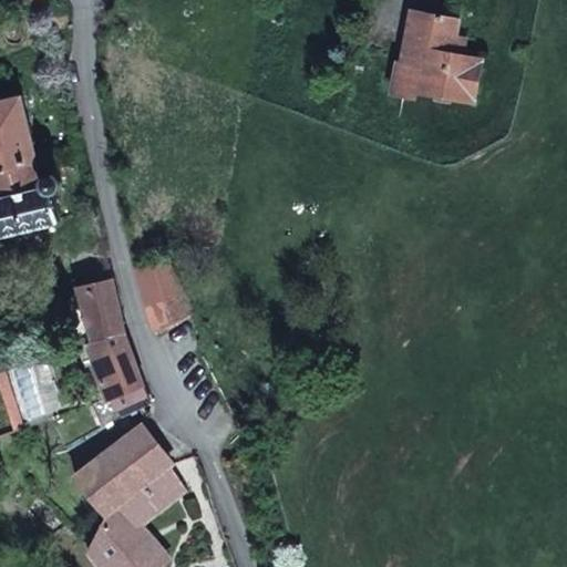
[(49,8),(47,0),(24,0),(27,9),(33,11),(49,8)]
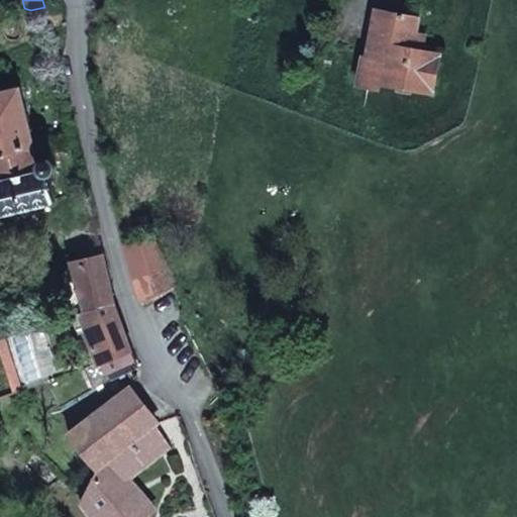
[(413,47),(419,16),(379,8),(369,56),(365,55),(357,83),(379,87),(380,82),(431,91),(439,52),(427,49),(413,47)]
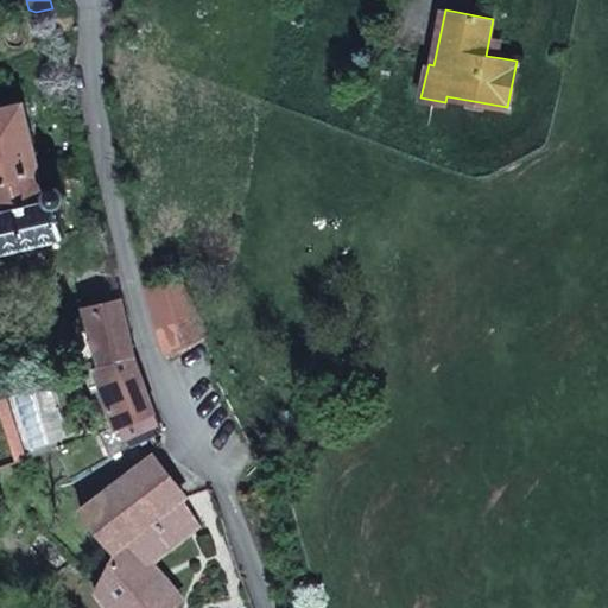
[(506,40),(489,38),(486,56),(502,58),(506,40)]
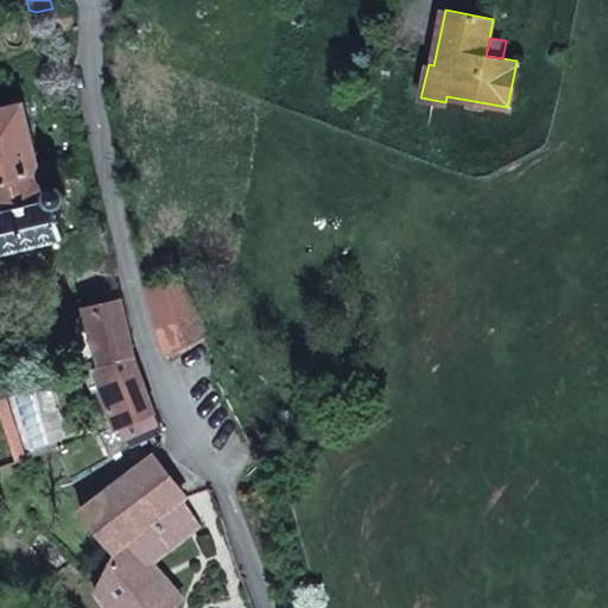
[(42,171),(25,100),(0,106),(0,179),(40,171),(42,171)]
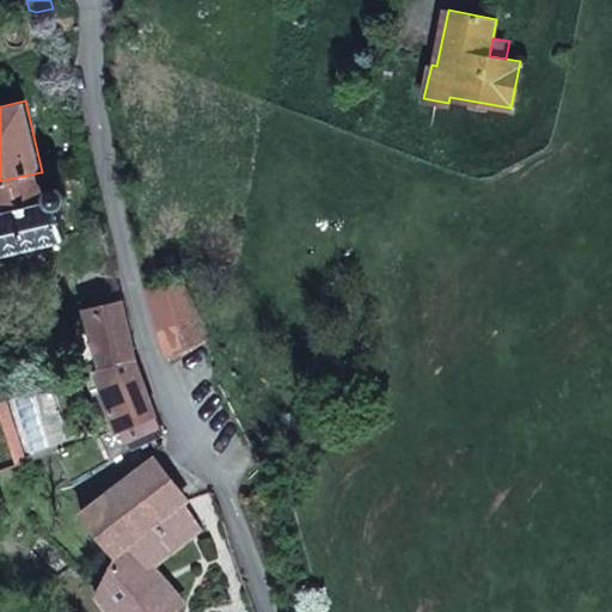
[(62,188),(60,188),(57,187),(55,187),(53,188),(51,189),(46,190),(41,172),(0,181),(0,250),(1,254),(66,238),(57,207),(59,207),(61,207),(63,206),(65,203),(67,201),(67,200),(67,196),(67,194),(66,191),(65,190),(62,188)]
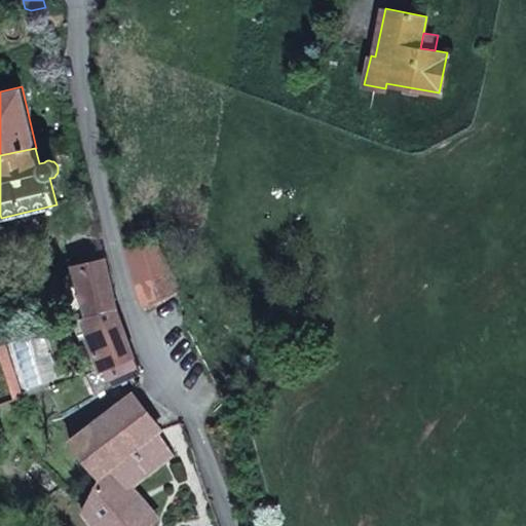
[(170,268),(156,242),(129,251),(140,285),(159,274),(162,272),(170,268)]
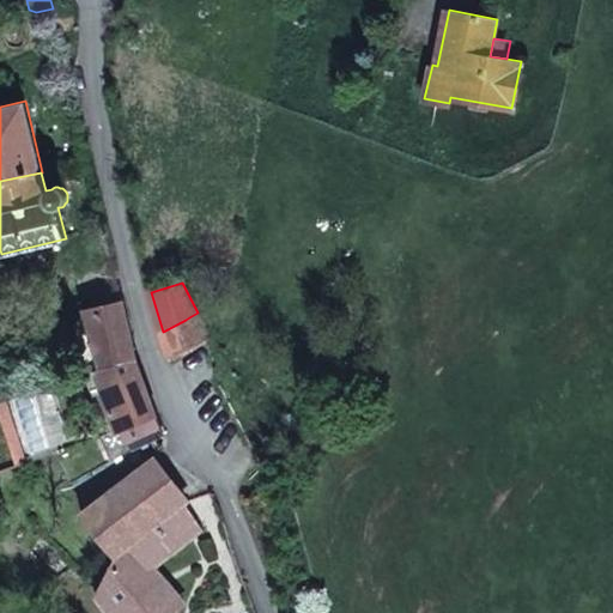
[(137,362),(122,301),(86,311),(89,316),(104,365),(105,369),(105,370),(137,362)]
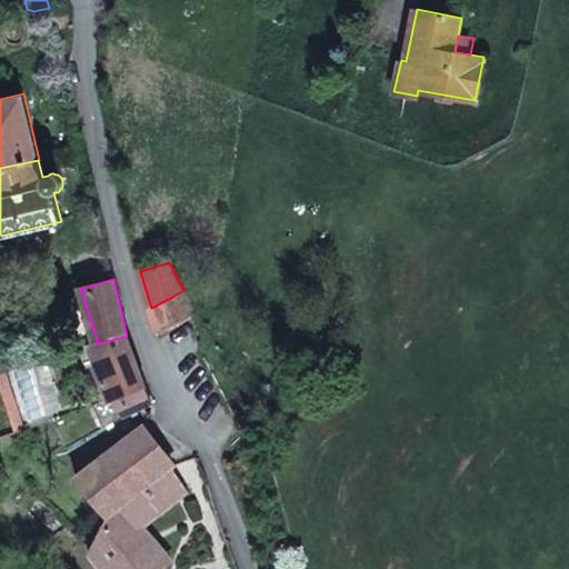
[(196,313),(183,290),(176,295),(172,297),(151,308),(158,332),(196,313)]
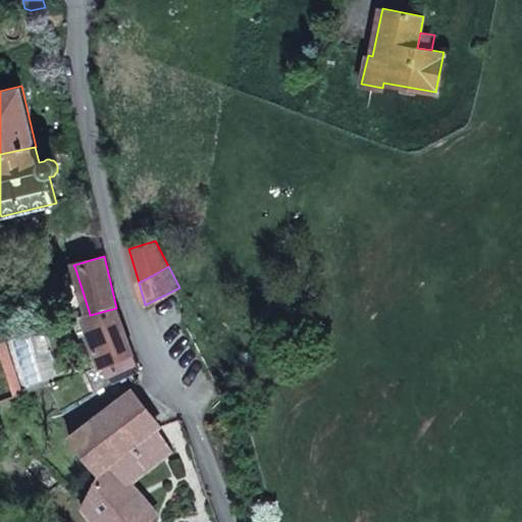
[(89,311),(75,269),(63,273),(81,313),(89,311)]
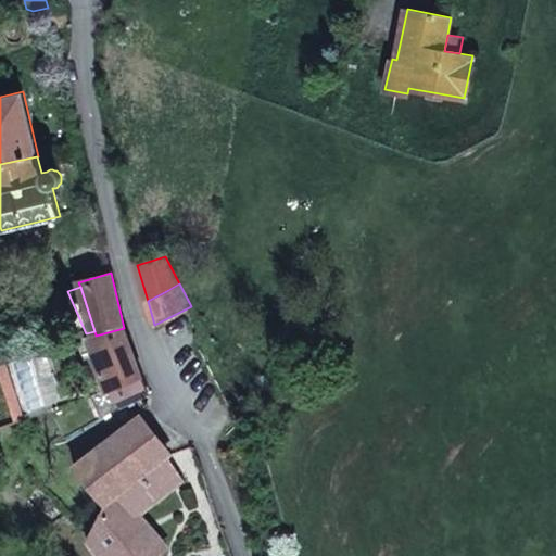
[(124,328),(96,336),(113,391),(122,406),(138,399),(149,393),(127,341),(124,330),(124,328)]
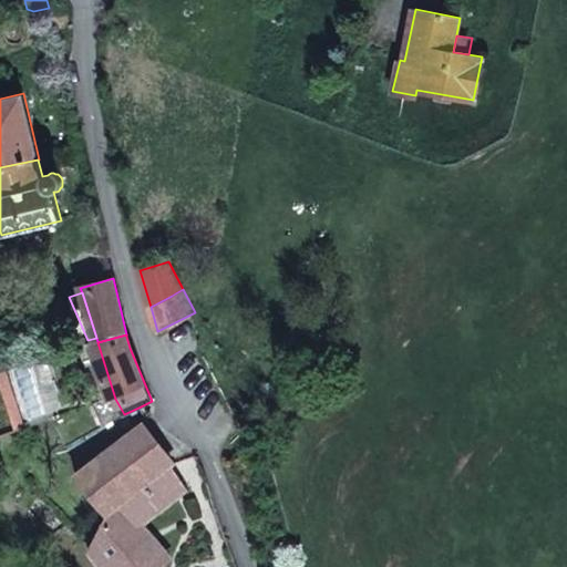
[(173,463),(143,426),(142,425),(74,474),(106,515),(89,548),(103,566),(138,566),(129,554),(150,536),(141,525),(122,503),(143,487),(158,511),(186,488),(171,465),(173,463)]
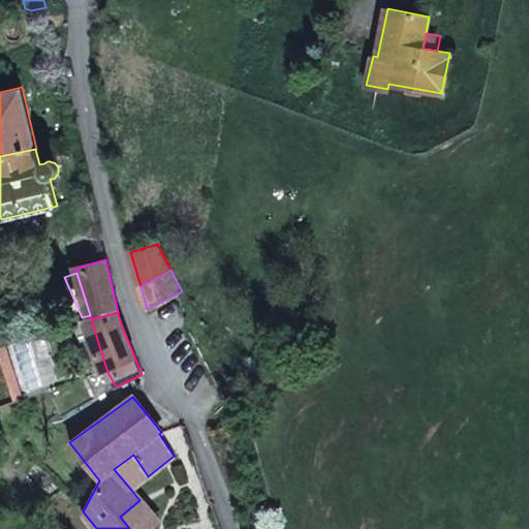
[(148,476),(133,455),(114,469),(131,490),(148,476)]
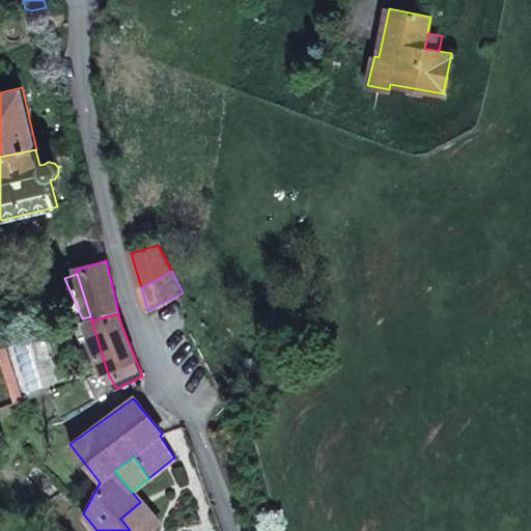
[(149,530),(159,523),(140,502),(120,519),(130,530),(149,530)]
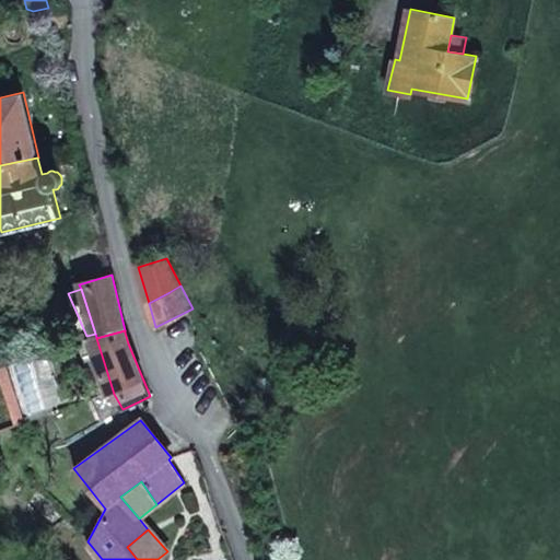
All buildings are outlined.
